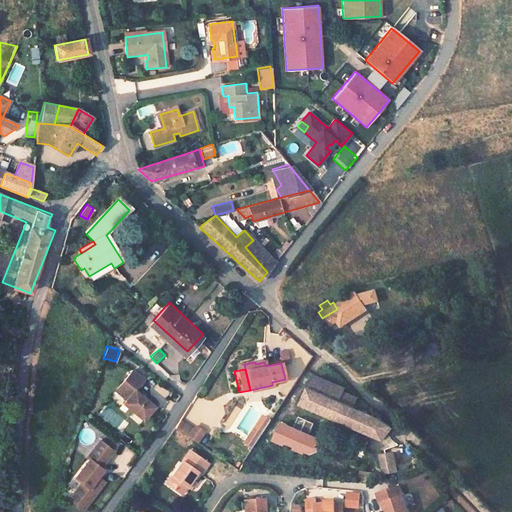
[(132,370),(115,391),(126,400),(123,404),(143,420),(154,407),(134,390),(143,379),(132,370)]
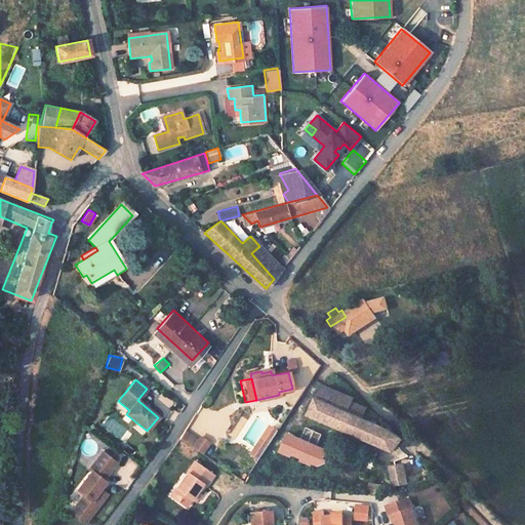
[(323,387),(317,399),(349,412),(353,402),(354,400),(323,387)]
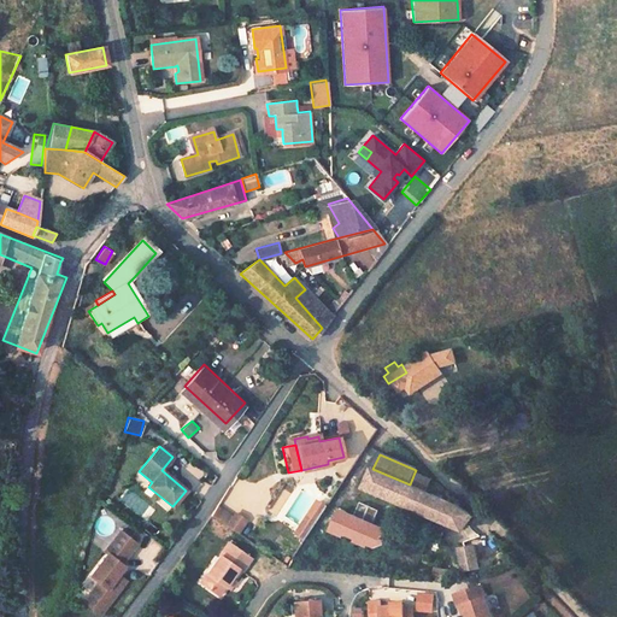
[(372,469),(364,488),(409,506),(417,488),(410,485),(372,469)]
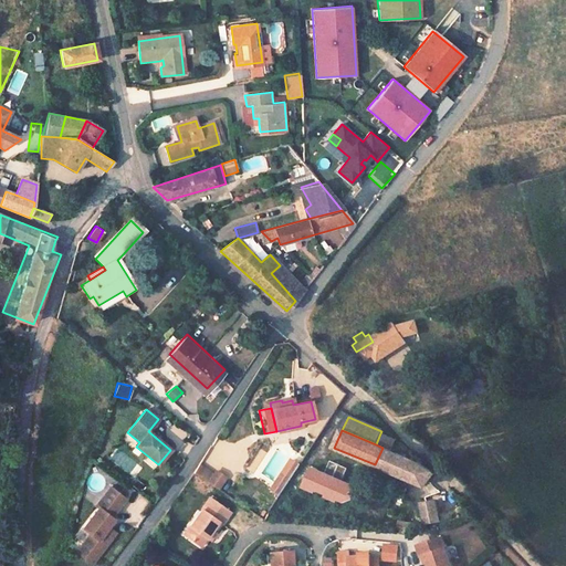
[(387,437),(380,433),(376,444),(383,448),(387,437)]
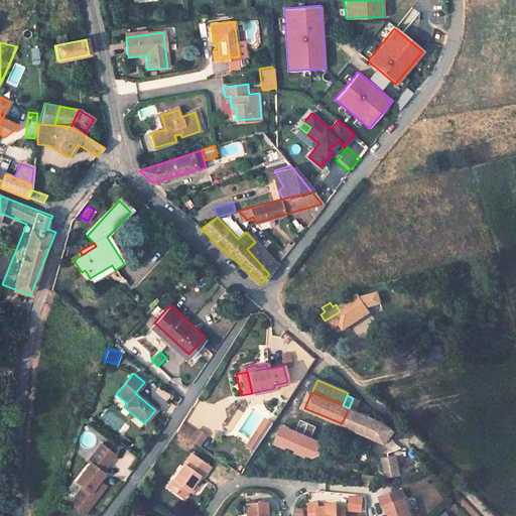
[(360,401),(353,398),(349,408),(356,411),(360,401)]
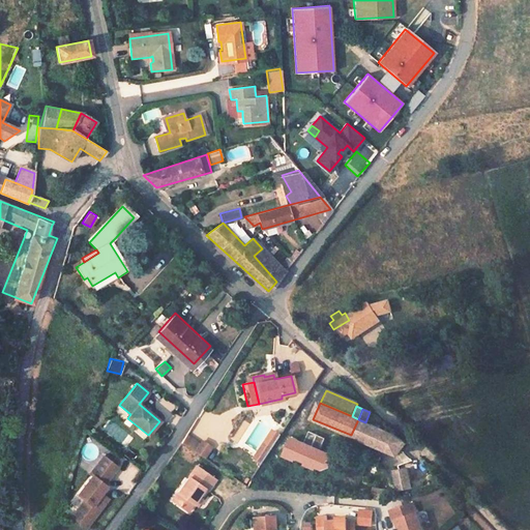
[(365,422),(358,419),(351,435),(375,445),(383,430),(365,422)]
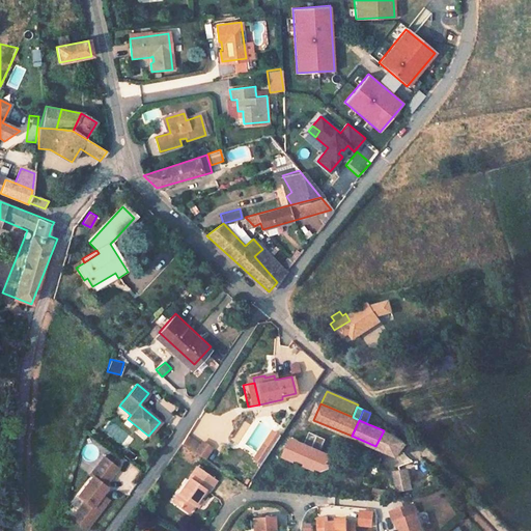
[(400,438),(384,430),(375,446),(398,455),(407,445),(400,438)]
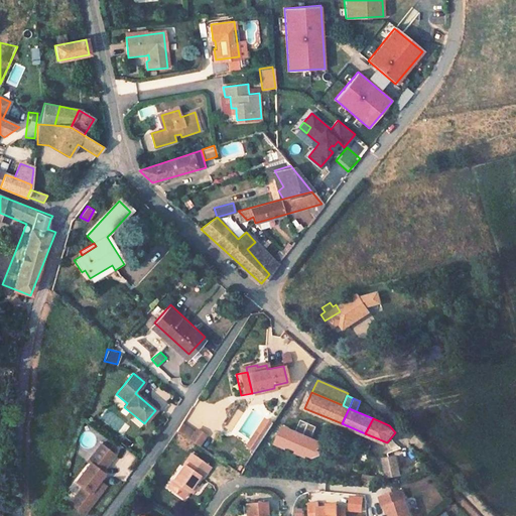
[(196,430),(181,421),(175,429),(190,439),(196,430)]
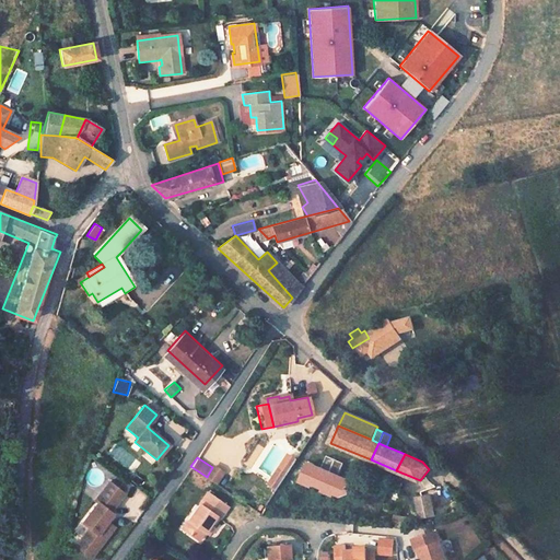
[(225,473),(214,465),(207,477),(218,485),(225,473)]
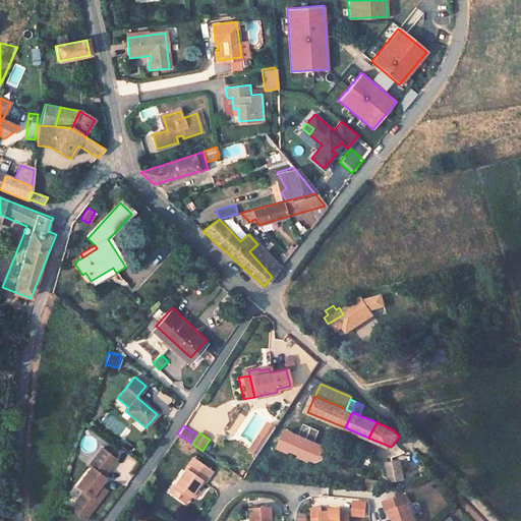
[(268,439),(261,433),(250,448),(257,453),(268,439)]
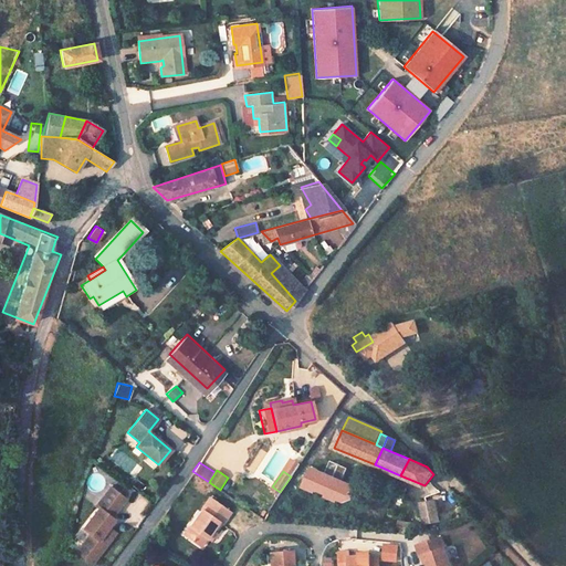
[(126,500),(112,488),(97,506),(100,509),(84,528),(92,535),(83,545),(98,557),(115,536),(107,531),(109,527),(115,521),(112,517),(126,500)]
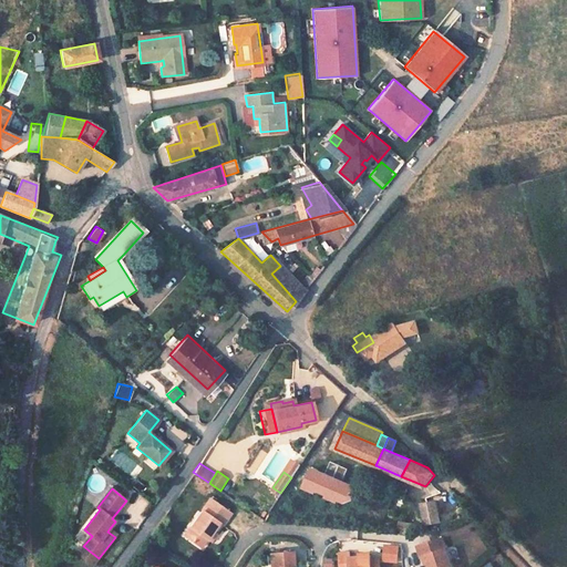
[(208,535),(219,519),(224,523),(232,511),(210,495),(192,523),(197,527),(192,536),(203,544),(208,535)]
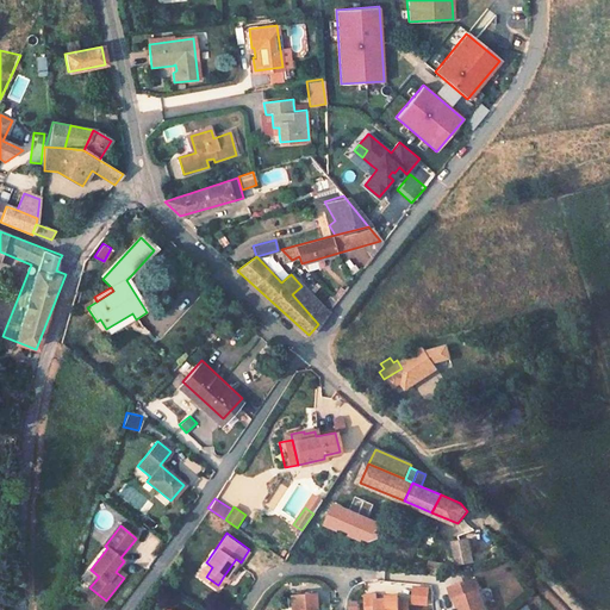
[(468,540),(454,542),(458,564),(473,561),(468,540)]
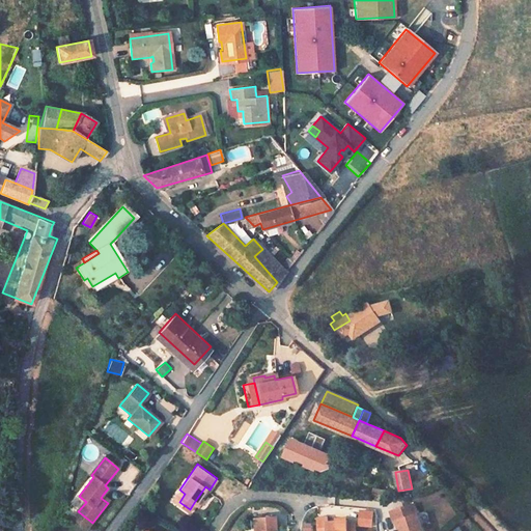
[(199,503),(210,490),(205,486),(195,501),(199,503)]
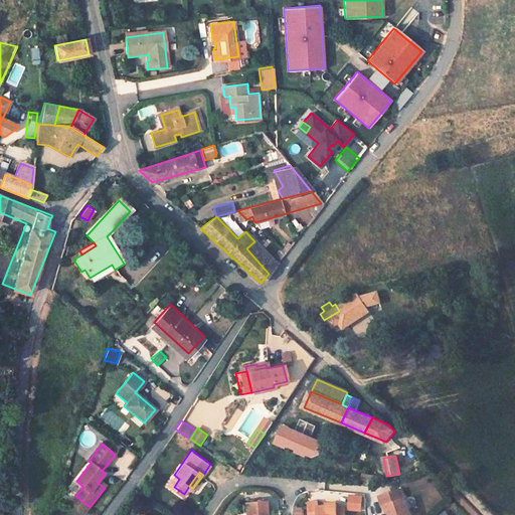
[(362,484),(375,485),(376,476),(363,474),(362,484)]
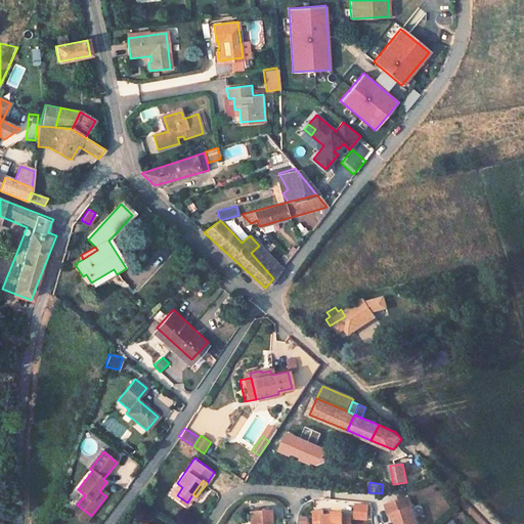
[(177,483),(171,491),(177,495),(182,487),(177,483)]
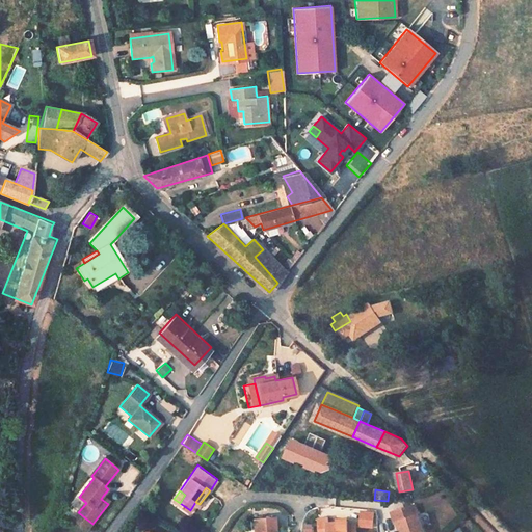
[(401,524),(403,531),(423,531),(414,502),(391,509),(394,519),(396,517),(399,516),(401,524)]
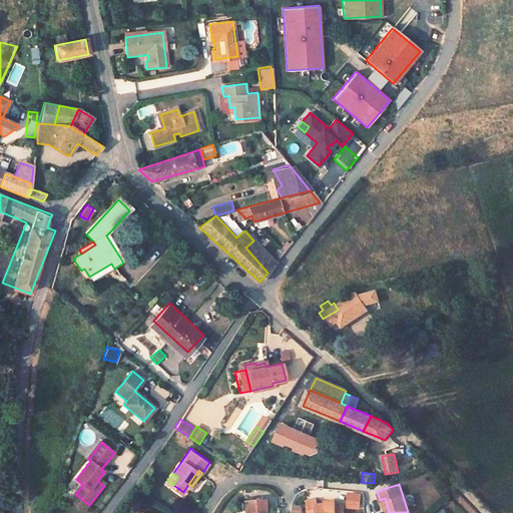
[(346,508),(361,508),(361,491),(346,491),(346,508)]
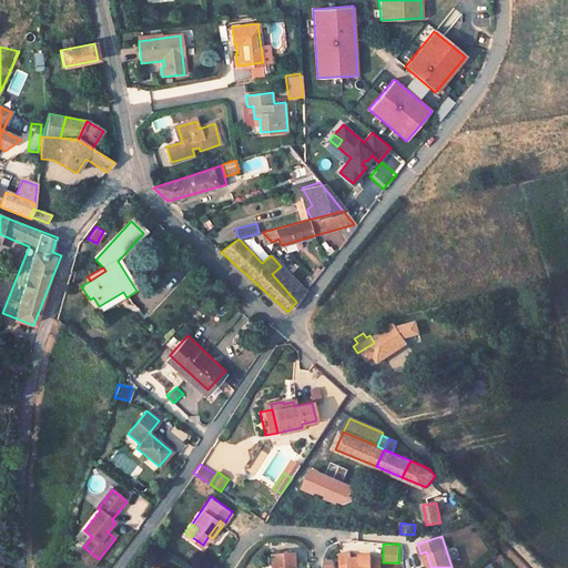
[(83,547),(79,554),(94,565),(99,559),(83,547)]
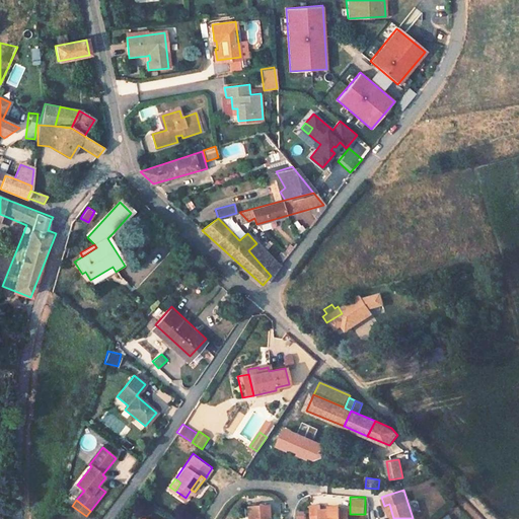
[(244,518),(243,518),(268,518),(267,503),(246,505),(247,518),(244,518)]
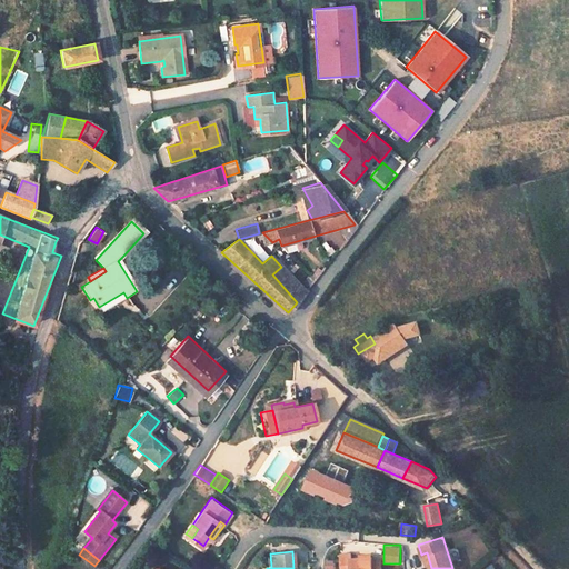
[(371,555),(363,556),(349,556),(349,552),(341,553),(342,568),(379,568),(379,565),(372,566),(371,558),(371,555)]
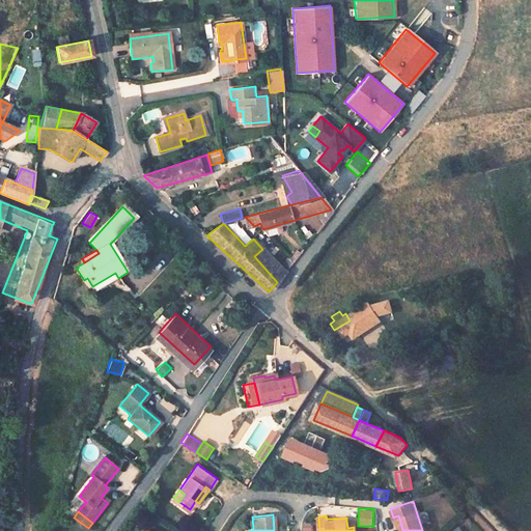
[(303,530),(312,530),(311,522),(302,523),(303,530)]
